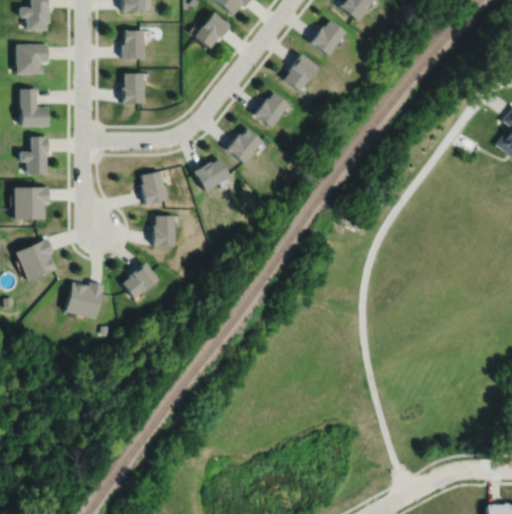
[(32,0),(32,7),(21,7),(21,17),(28,17),(28,29),(47,29),(47,23),(50,23),(50,7),(48,7),(48,0),(32,0)]
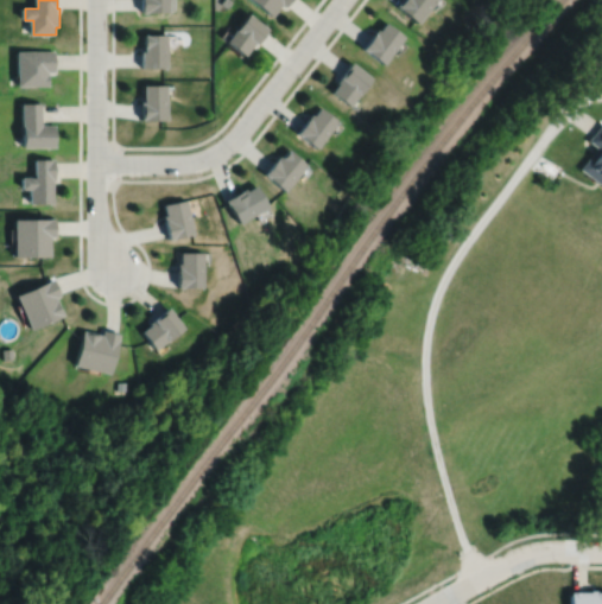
[(141,0),(141,13),(169,13),(169,0),(141,0)]
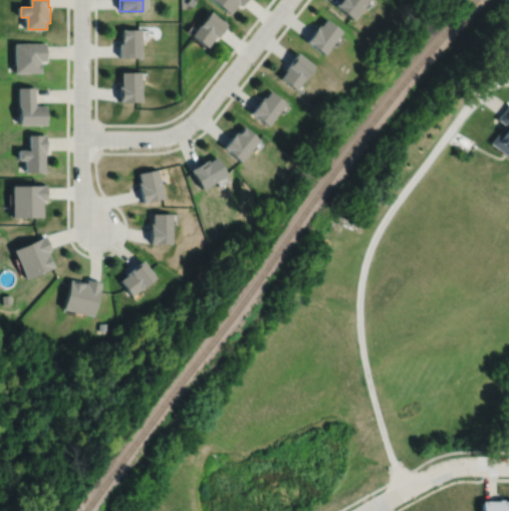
[(192,0),(189,4),(195,8),(200,3),(196,0),(192,0)]
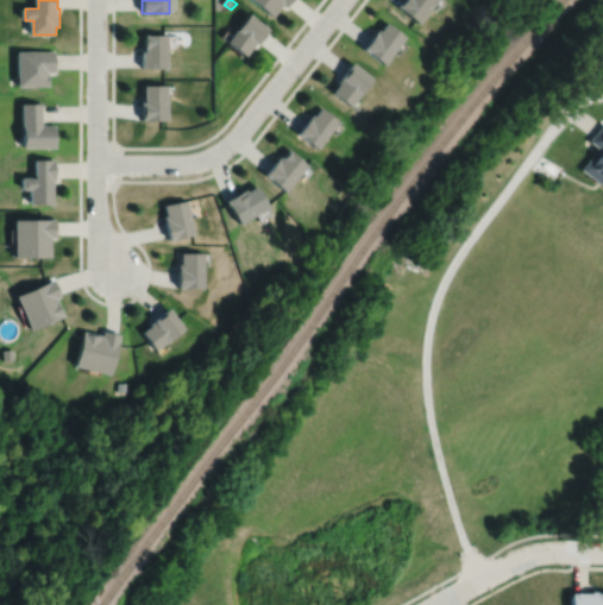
[(251,0),(274,17),(283,4),(288,7),(293,0),(251,0)]
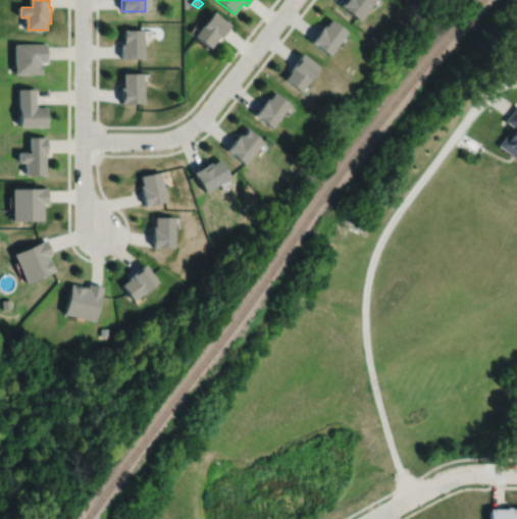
[(346,0),(342,5),(360,20),(375,0),(346,0)]
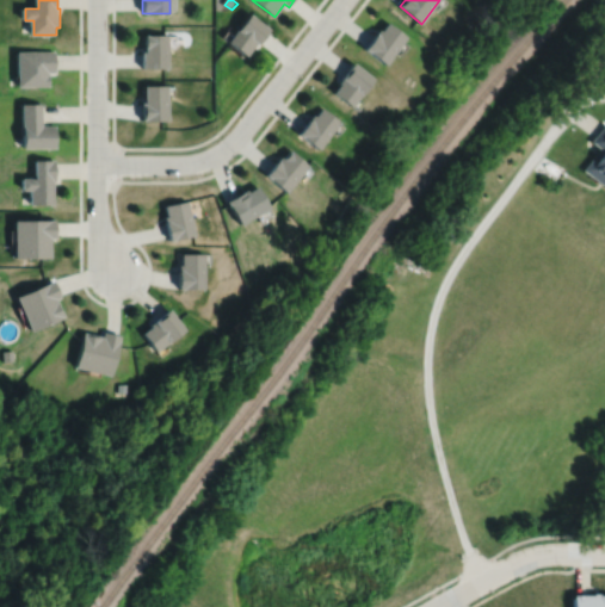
[(228,42),(251,14),(270,30),(258,44),(257,43),(247,56),(228,42)]
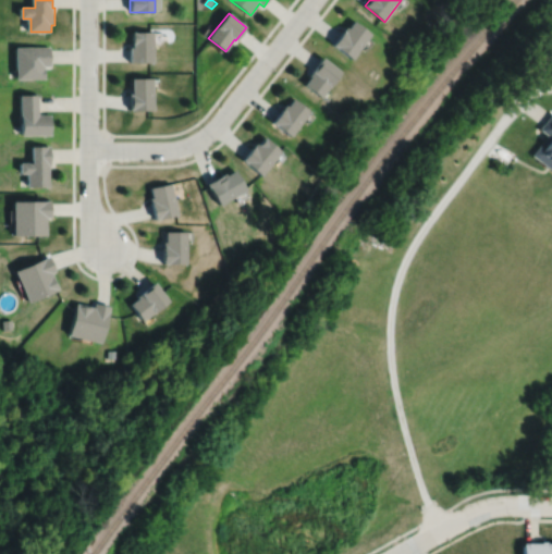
[(347,27),(334,45),(353,60),(372,34),(356,21),(350,28),(347,27)]
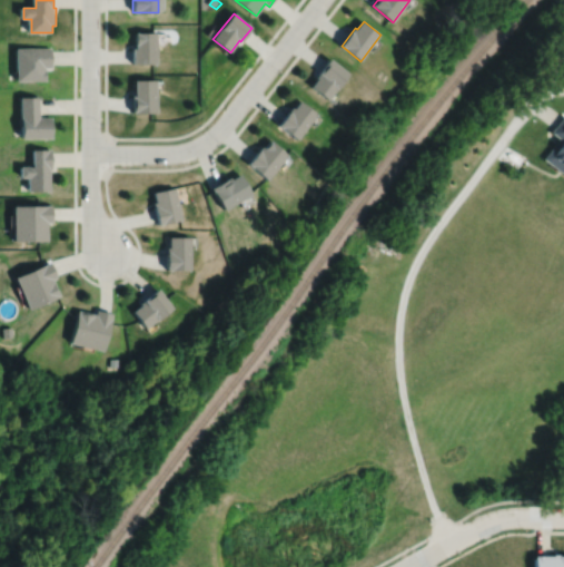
[(136,32),(136,49),(132,49),(132,65),(157,65),(158,33),(136,32)]
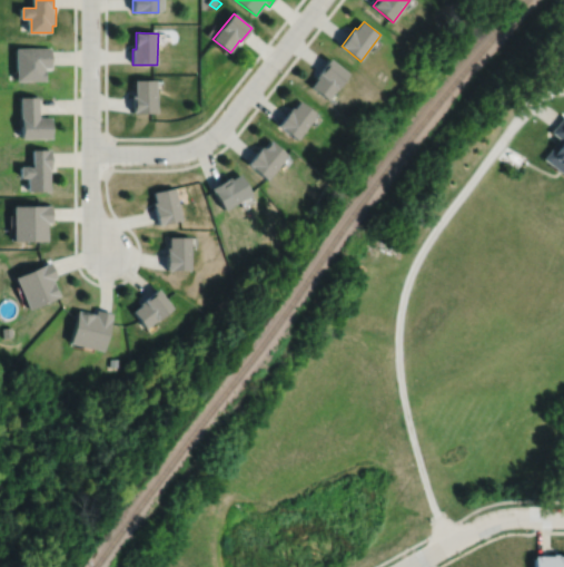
[(19,49),(19,81),(49,81),(49,70),(48,70),(48,68),(55,68),(55,49),(19,49)]
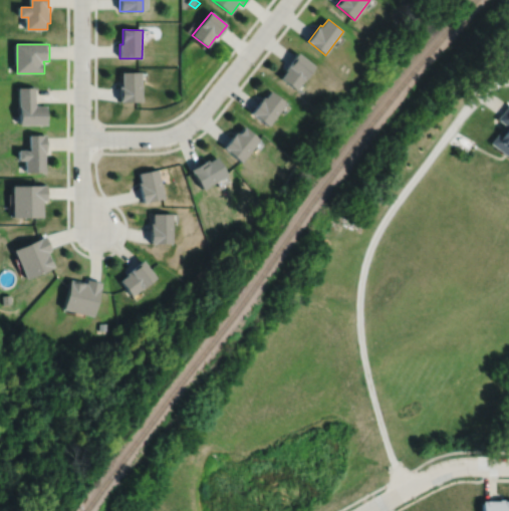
[(298,53),(288,66),(289,67),(287,70),(288,71),(282,79),(298,91),(316,67),(298,53)]
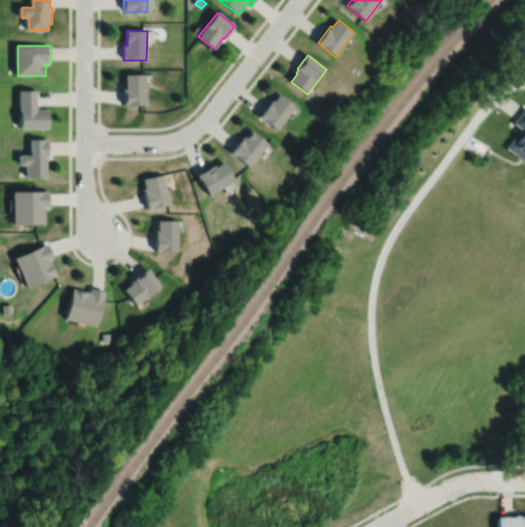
[(126,75),(126,89),(123,89),(123,106),(146,106),(147,76),(126,75)]
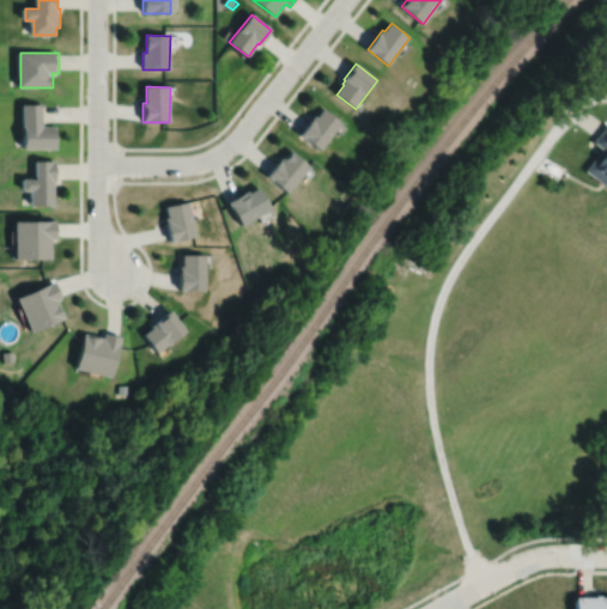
[(25,105),(25,150),(59,150),(59,127),(44,127),(44,105),(25,105)]
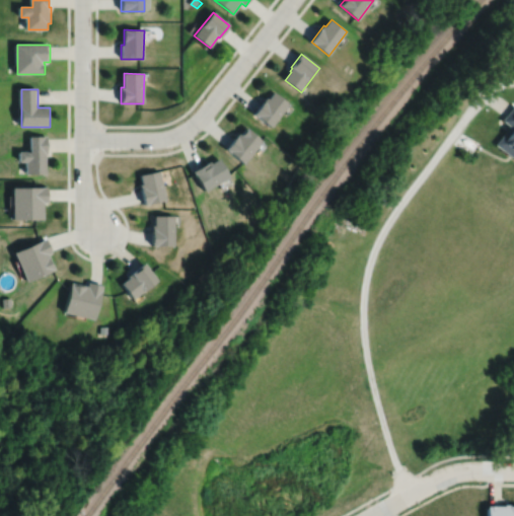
[(268,98),(254,115),(273,129),(291,104),(275,92),(270,99),(268,98)]
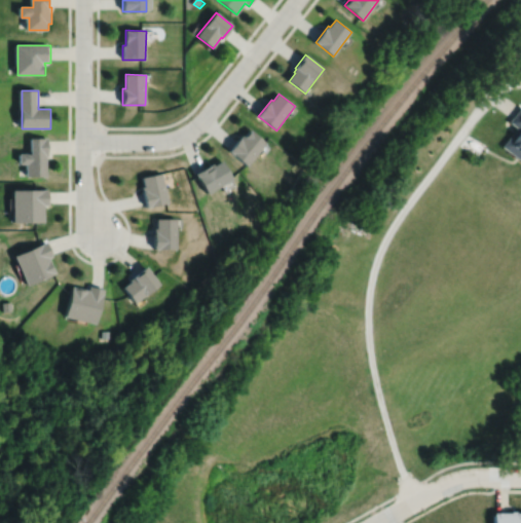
[(520,113),(512,123),(519,128),(505,148),(520,160),(520,113)]
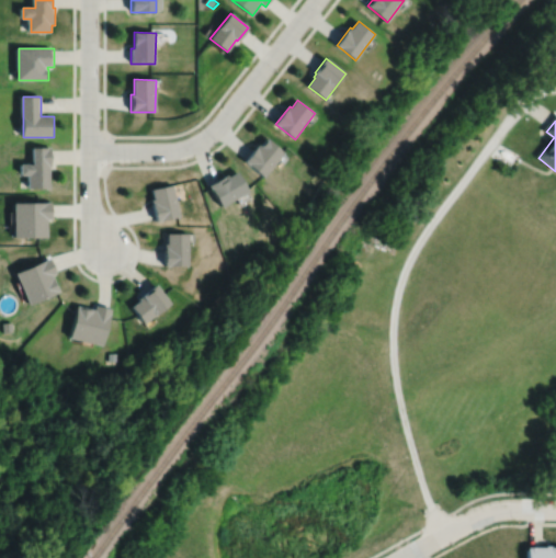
[(260,145),(246,162),(264,179),(286,154),(269,138),(262,146),(260,145)]
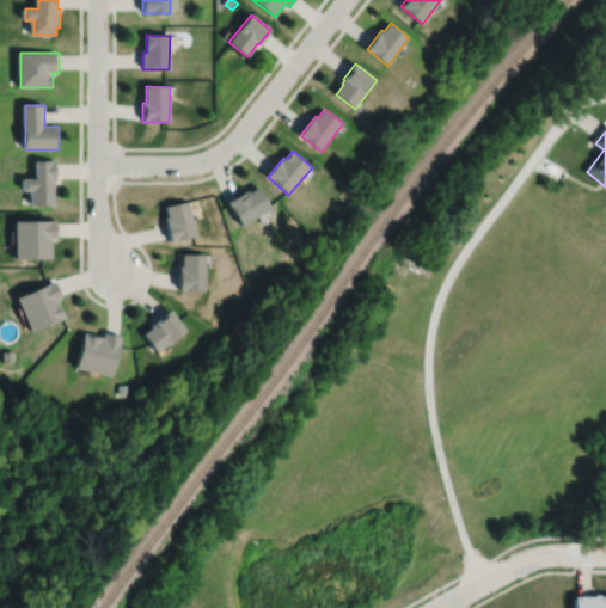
[(38,161),(38,179),(25,179),(25,191),(34,191),(34,207),(57,207),(56,183),(59,183),(59,161),(38,161)]
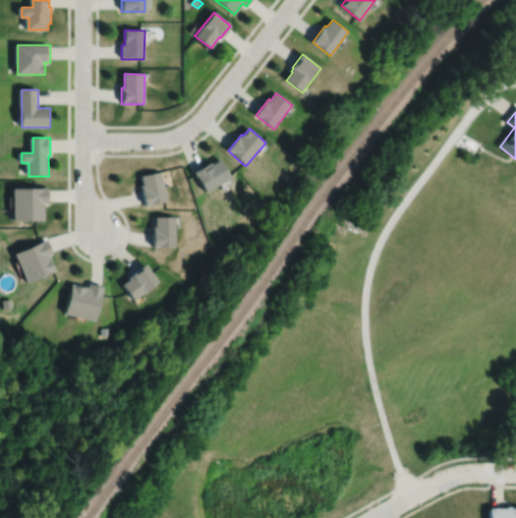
[(193,173),(205,193),(232,178),(222,160),(213,165),(212,163),(193,173)]
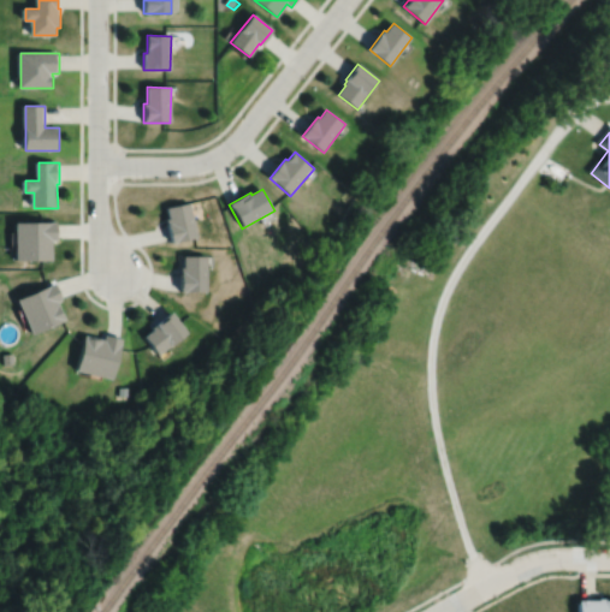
[(167,209),(170,220),(166,220),(172,244),(199,239),(190,205),(167,209)]
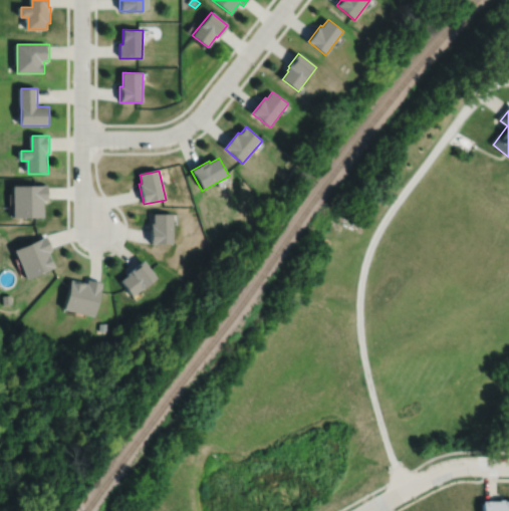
[(15,187),(15,219),(45,219),(45,202),(49,202),(49,187),(15,187)]
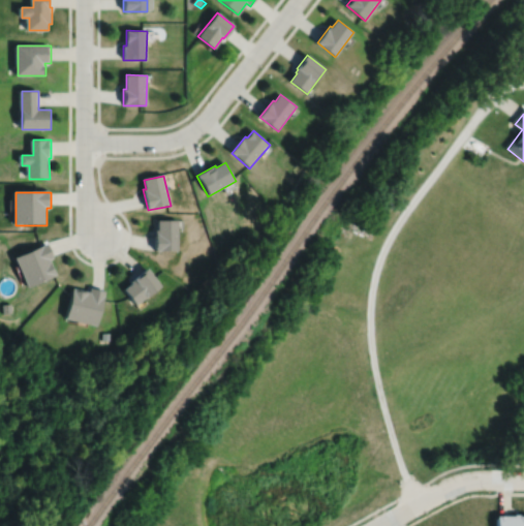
[(159,221),(159,230),(157,230),(157,252),(180,252),(180,221),(159,221)]
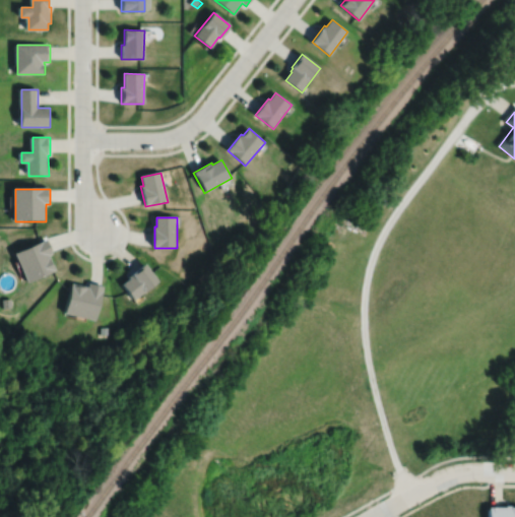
[(14,255),(27,284),(57,271),(50,256),(54,255),(48,241),(14,255)]
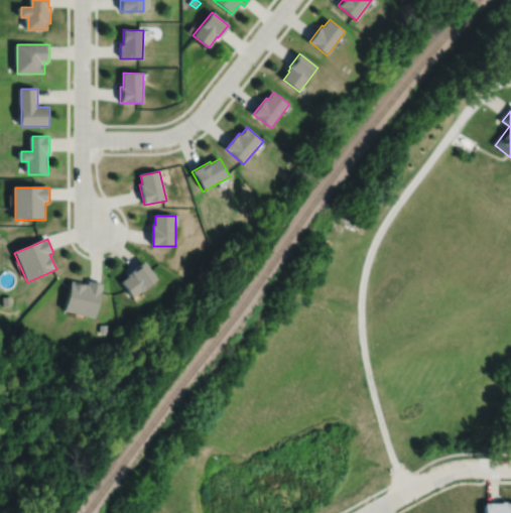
[(122,283),(134,299),(158,280),(145,263),(129,276),(130,278),(122,283)]
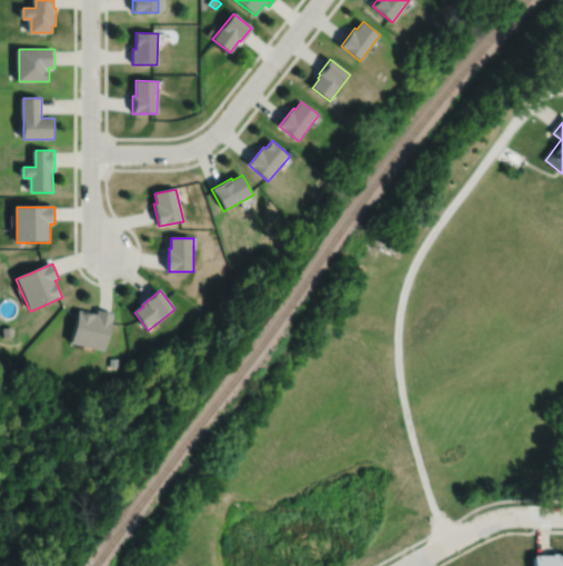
[(79,311),(71,345),(106,353),(114,315),(99,311),(98,316),(79,311)]
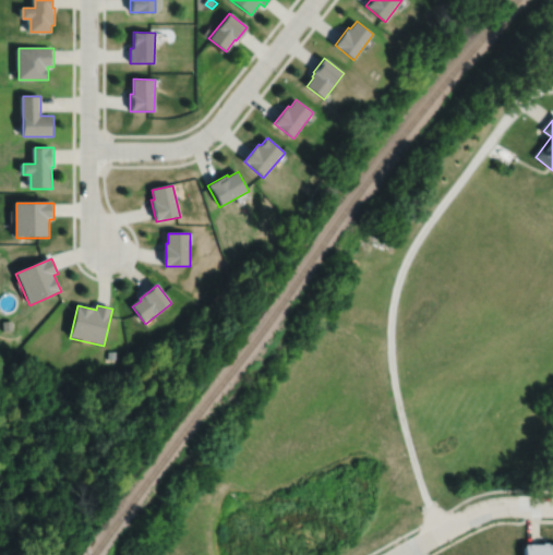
[(4,324),(5,333),(15,333),(14,323),(4,324)]
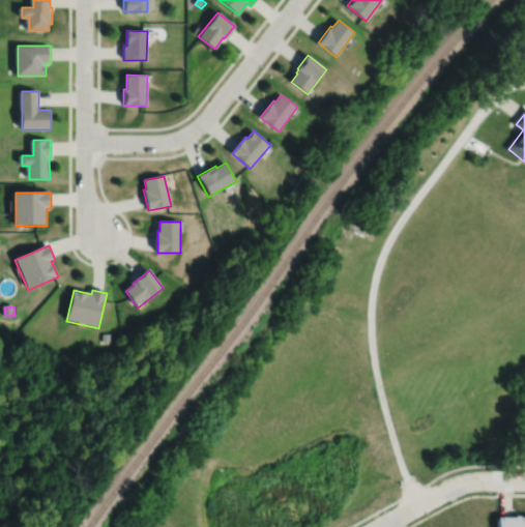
[(501,516),(501,526),(524,526),(524,516),(523,516),(523,515),(519,515),(519,516),(501,516)]
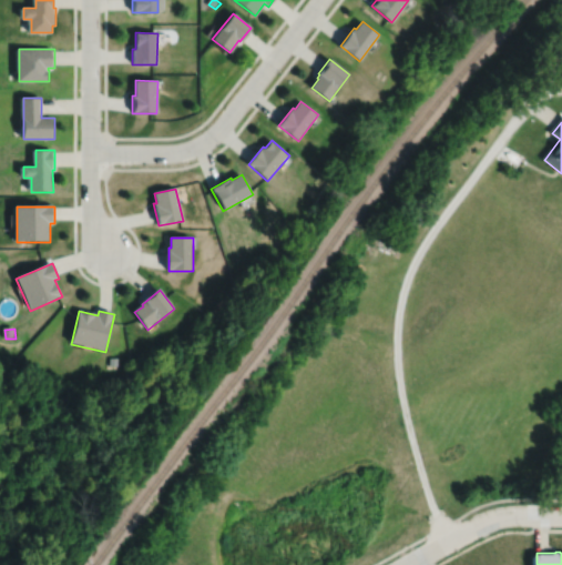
All buildings are outlined.
